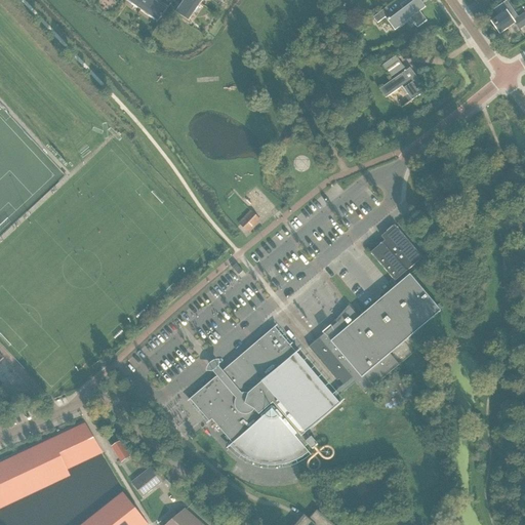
[(125,0),(140,10),(147,0),(125,0)]
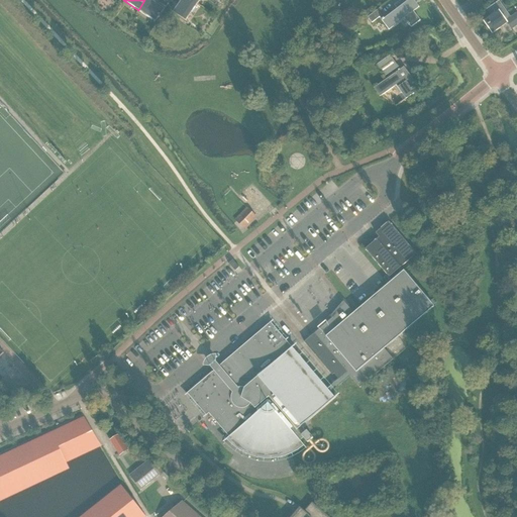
[(150,0),(144,0),(138,10),(156,22),(165,9),(150,0)]
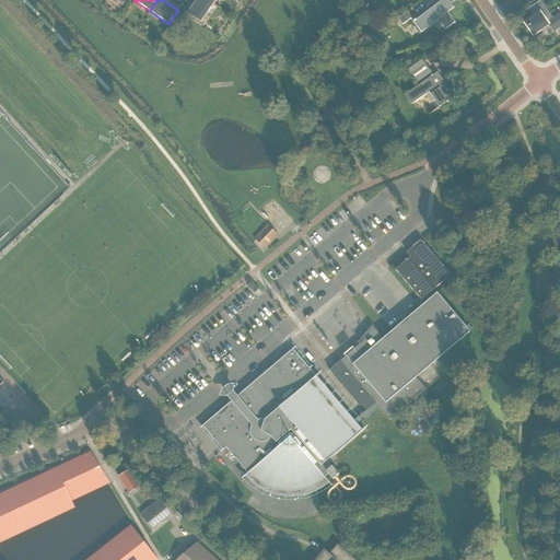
[(201,23),(213,4),(207,0),(196,0),(187,13),(201,23)]
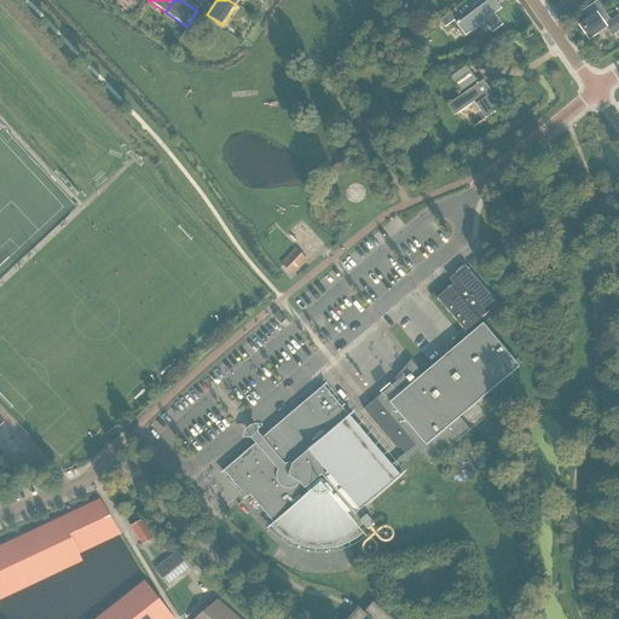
[(493,0),(490,0),(486,4),(484,0),(480,0),(472,6),(476,11),(464,21),(456,9),(440,21),(445,28),(455,21),(466,36),(484,22),(492,33),(503,24),(495,13),(501,9),(493,0)]
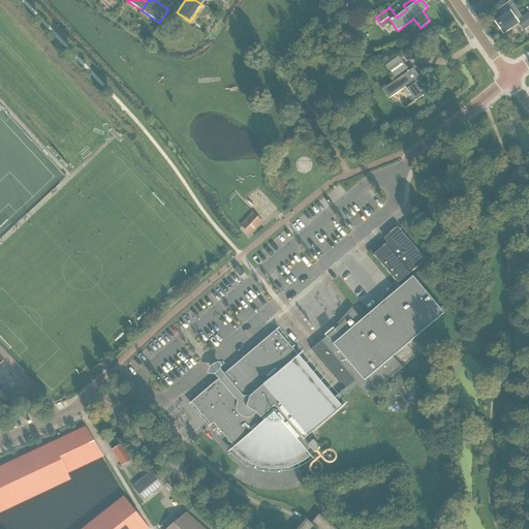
[(523,19),(516,7),(510,0),(497,9),(502,17),(494,22),(497,27),(496,28),(500,32),(501,32),(503,35),(519,24),(522,29),(528,23),(528,14),(523,19)]
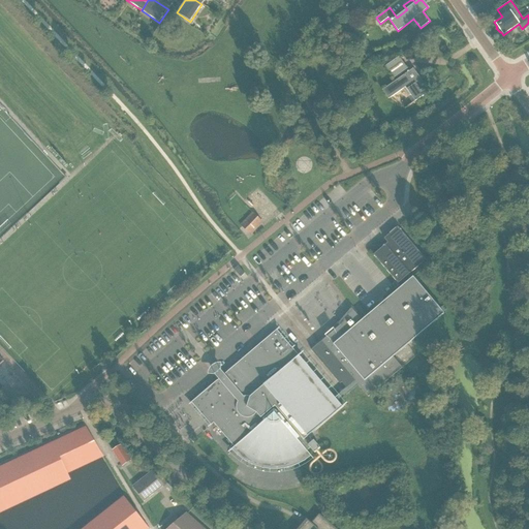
[(394,79),(407,68),(399,57),(385,66),(394,79)]
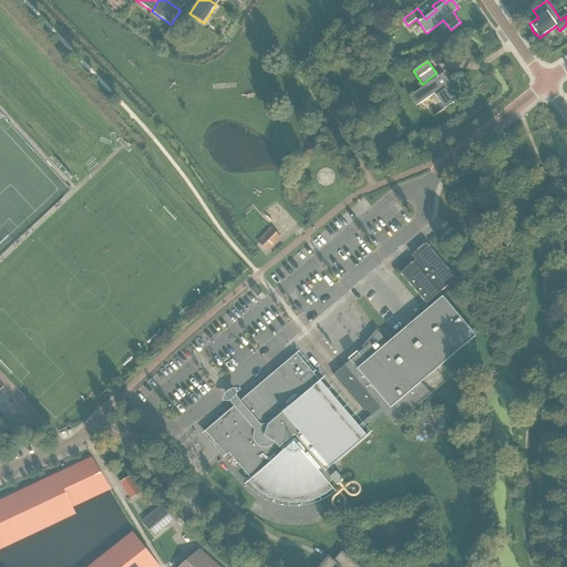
[(455,96),(452,85),(443,73),(410,96),(416,106),(434,94),(445,109),(454,102),(452,99),(455,96)]
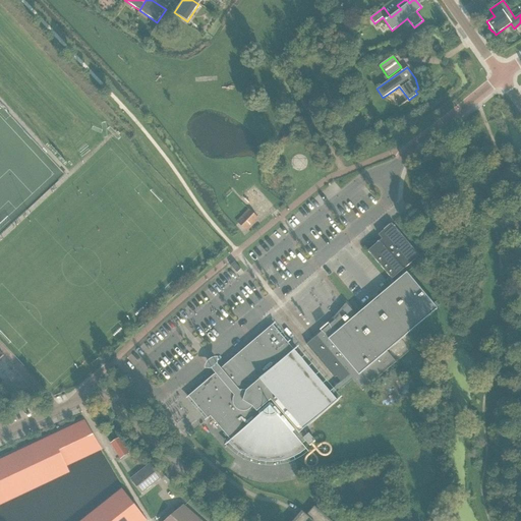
[(246,232),(259,219),(249,209),(236,222),(246,232)]
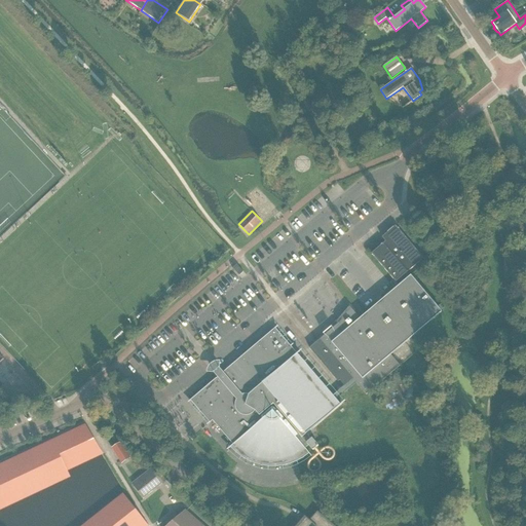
[(396,283),(423,259),(396,226),(382,237),(385,241),(371,254),(396,283)]
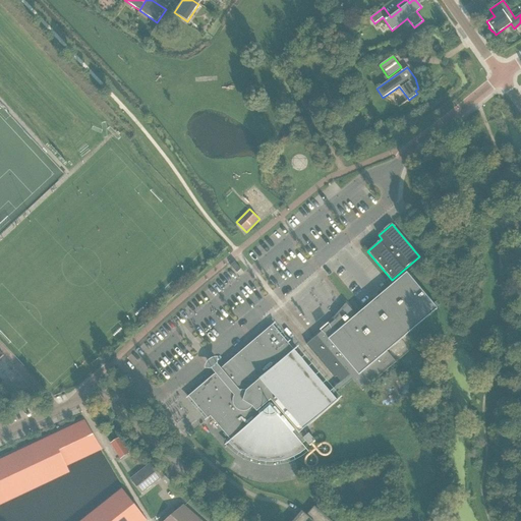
[(236,273),(240,270),(234,263),(230,266),(236,273)]
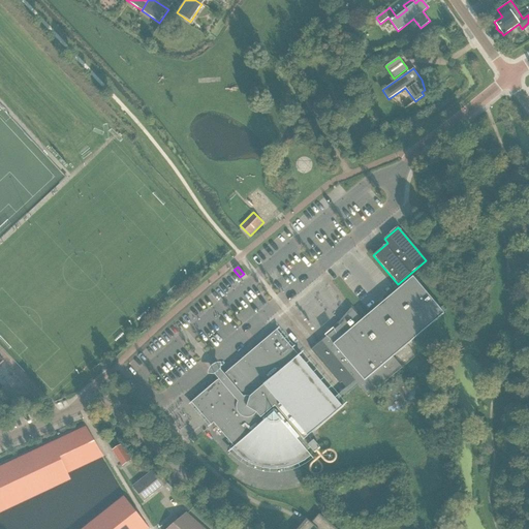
[(393,358),(444,314),(412,277),(362,320),(351,308),(338,323),(340,325),(321,342),(368,397),(402,368),(393,358)]
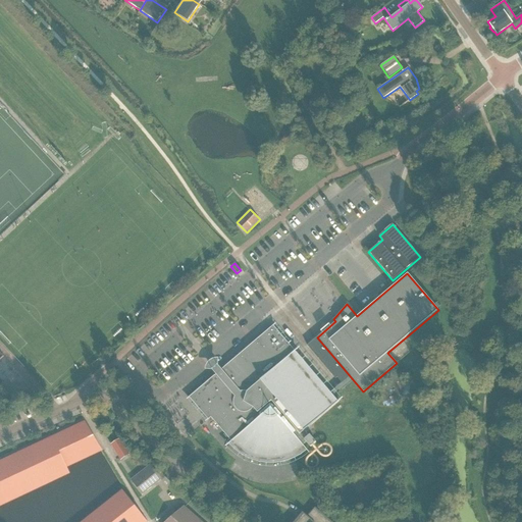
[(304,431),(338,402),(302,360),(272,325),(189,398),(208,420),(210,417),(230,441),(227,444),(230,447),(231,448),(235,451),(236,452),(239,454),(243,456),(246,458),(249,460),(253,461),(256,462),(258,462),(260,463),(264,463),(268,464),(269,464),(273,464),(275,463),(279,463),(283,462),(284,462),(289,461),(291,460),(292,459),(296,458),(299,456),(302,454),(305,452),(307,450),(303,446),(306,442),(310,448),(316,442),(310,435),(309,436),(304,431)]
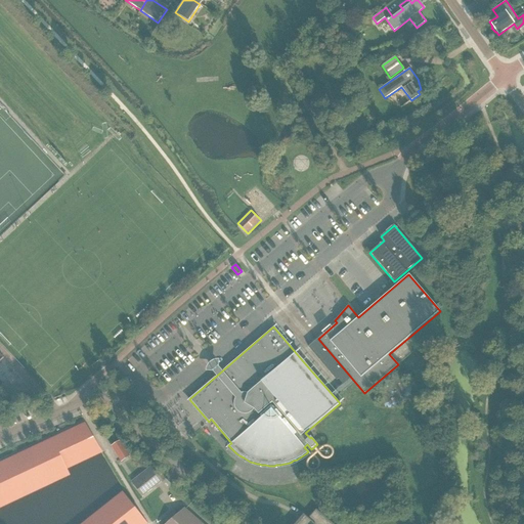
[(40,405),(43,402),(36,395),(33,398),(40,405)]
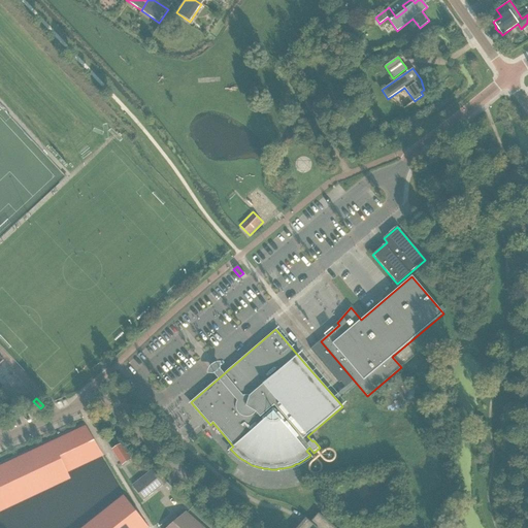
[(0,512),(70,480),(67,472),(101,456),(102,456),(103,456),(86,426),(0,465),(0,512)]
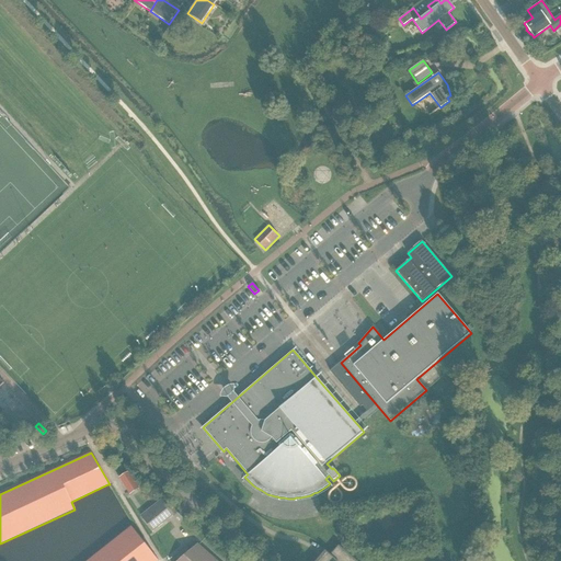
[(124,476),(118,467),(121,465),(116,461),(111,465),(113,470),(115,469),(130,493),(138,489),(128,472),(124,476)]
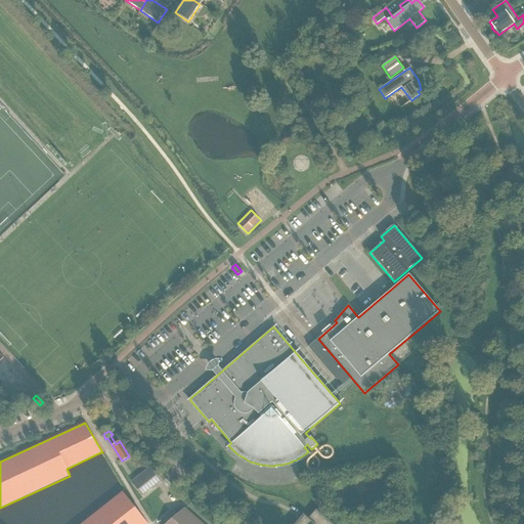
[(142,495),(162,480),(150,467),(131,482),(142,495)]
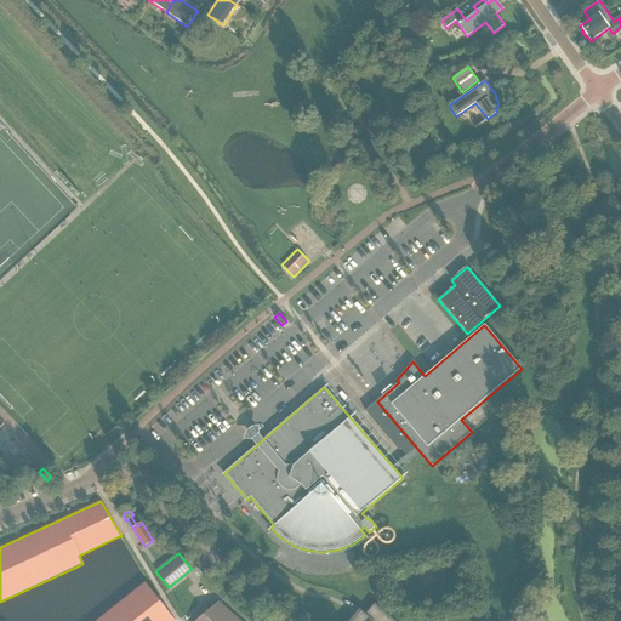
[(136,590),(160,620),(174,620),(146,585),(144,584),(136,590)]
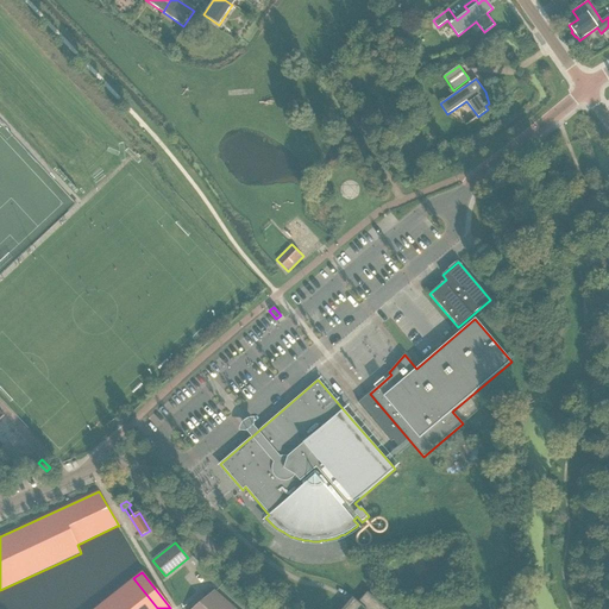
[(144,608),(157,608),(133,578),(126,585),(144,608)]
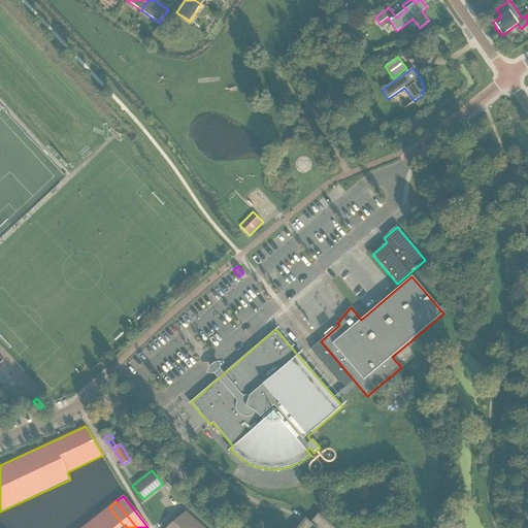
[(113,527),(125,527),(109,507),(102,513),(113,527)]
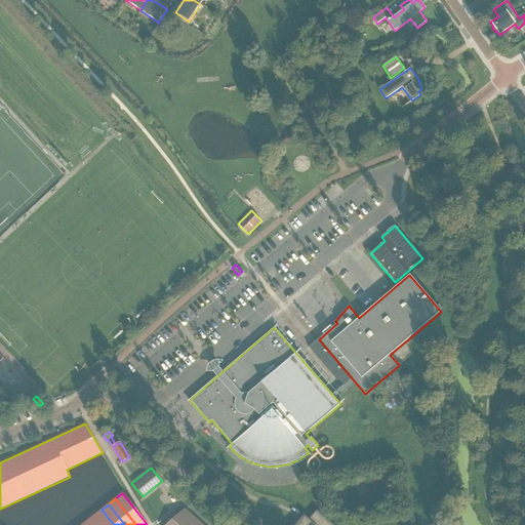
[(171,524),(186,510),(183,507),(165,519),(168,523),(165,524),(171,524)]
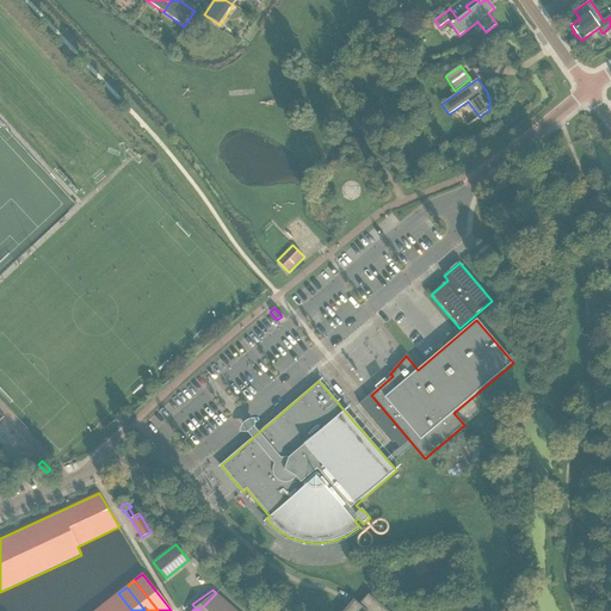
[(118,610),(131,610),(118,593),(110,599),(118,610)]
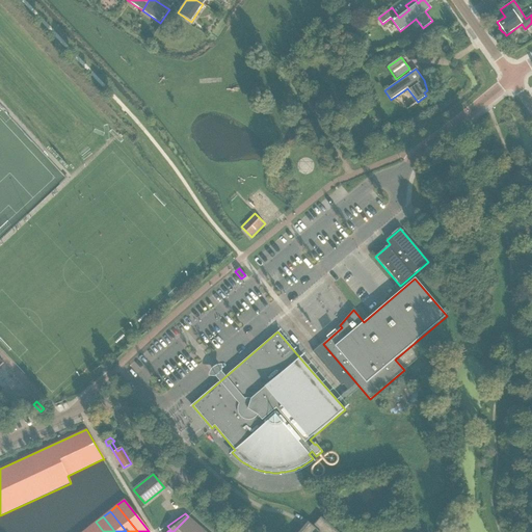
[(183,531),(193,521),(188,516),(174,531),(183,531)]
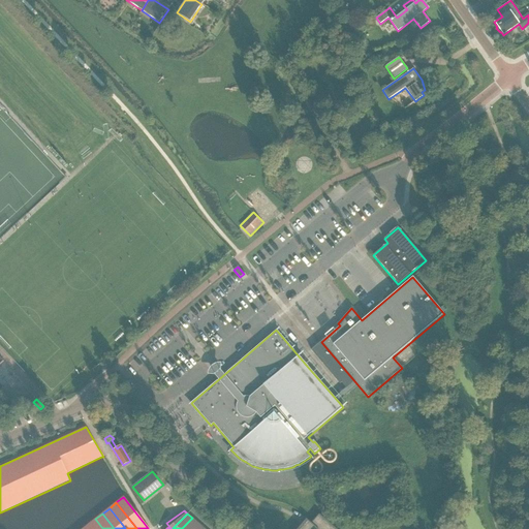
[(306,528),(304,528),(301,526),(298,528),(336,528),(319,515),(306,528)]
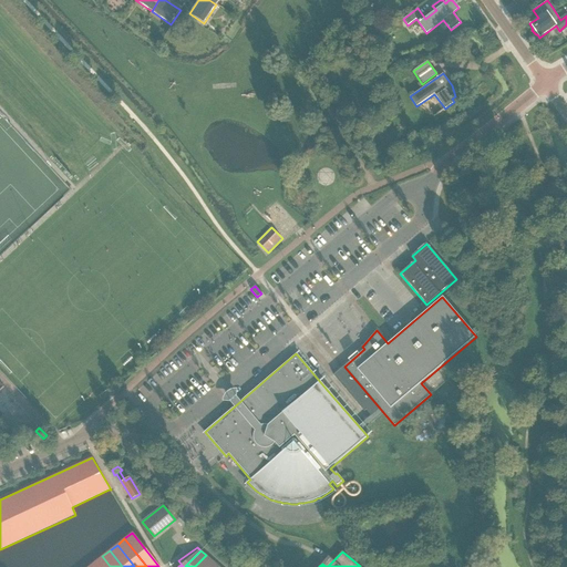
[(205,566),(212,559),(206,555),(195,566),(205,566)]
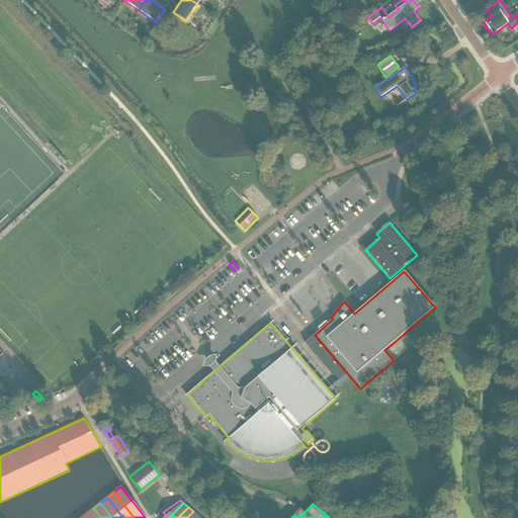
[(89,517),(100,517),(93,508),(86,514),(89,517)]
